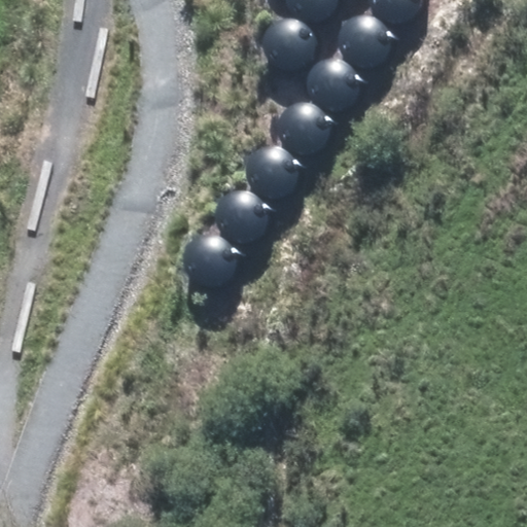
[(287,12),(292,20),(301,25),(309,27),(318,26),(326,23),(332,16),(337,9),(339,0),(338,0),(284,0),(284,4),(287,12)]
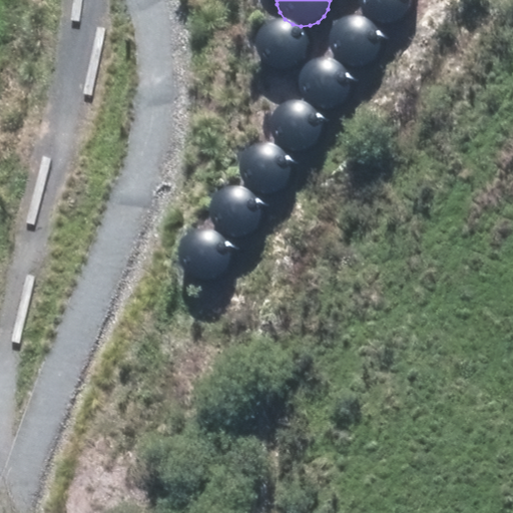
[(359,0),(362,7),(368,14),(375,19),(383,21),(392,21),(400,17),(406,11),(411,4),(411,0),(359,0)]
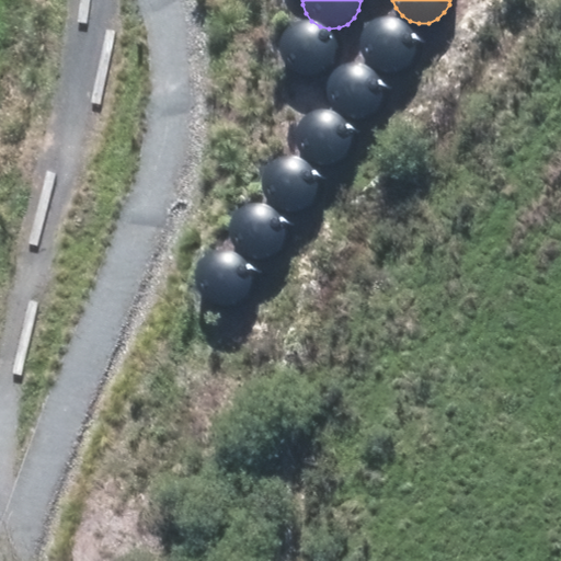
[(361,56),(367,64),(375,69),(384,72),(393,71),(402,68),(410,61),(414,53),(415,44),(414,34),(410,25),(403,19),(395,15),(385,14),(376,16),(367,22),(362,29),(358,37),(358,47),(361,56)]
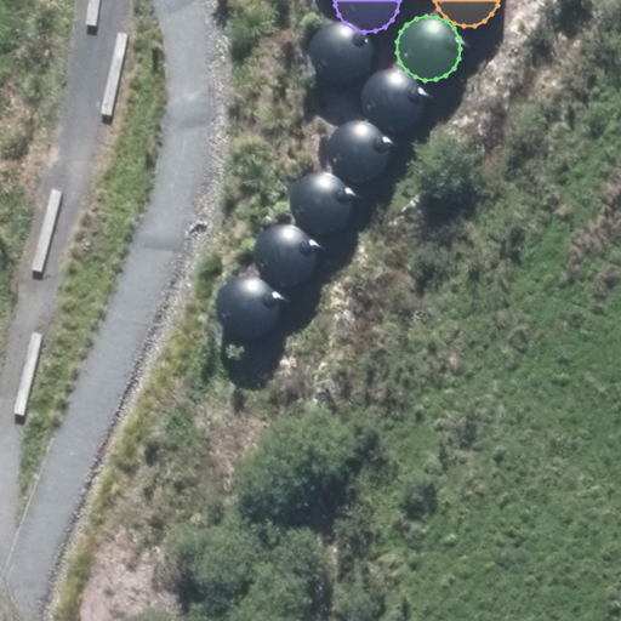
[(303,74),(309,83),(318,89),(329,91),(339,90),(348,86),(357,79),(362,70),(364,60),(362,50),(357,40),(349,33),(340,28),(330,27),(319,29),(311,35),(303,44),(300,53),(300,64),(303,74)]
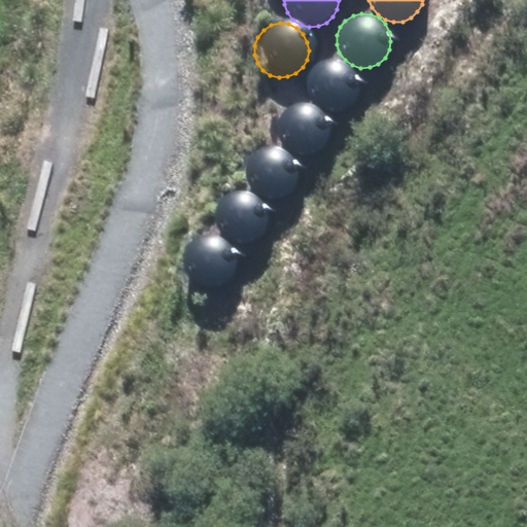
[(309,100),(315,107),(322,112),(330,114),(340,114),(348,110),(355,104),(359,97),(360,88),(359,79),(355,71),(349,65),(341,61),(331,61),(323,63),(315,67),(310,74),(307,82),(307,92),(309,100)]
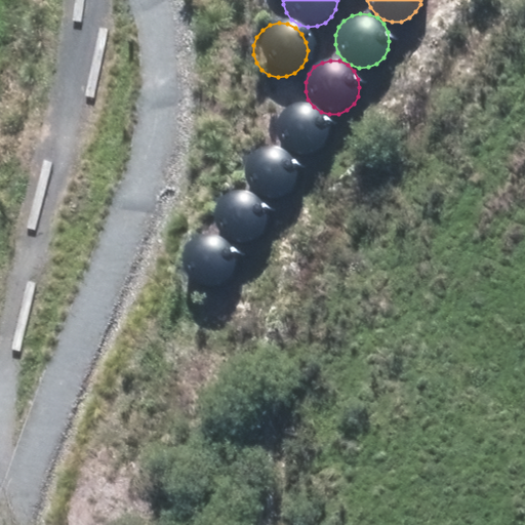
[(285,136),(289,142),(294,145),(301,147),(308,147),(314,144),(319,139),(322,133),(323,127),(322,120),(319,115),(315,110),(309,107),(301,107),(295,108),(289,112),(285,117),(283,123),(283,129),(285,136)]
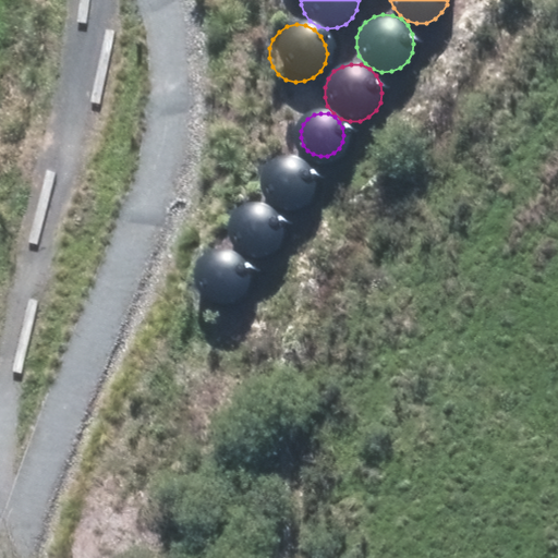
[(261,193),(266,201),(274,206),(283,208),(292,208),(301,204),(308,198),(313,190),(315,180),(314,171),(310,162),(302,156),(293,153),(284,152),(275,154),(267,158),(261,166),(257,174),(257,184),(261,193)]
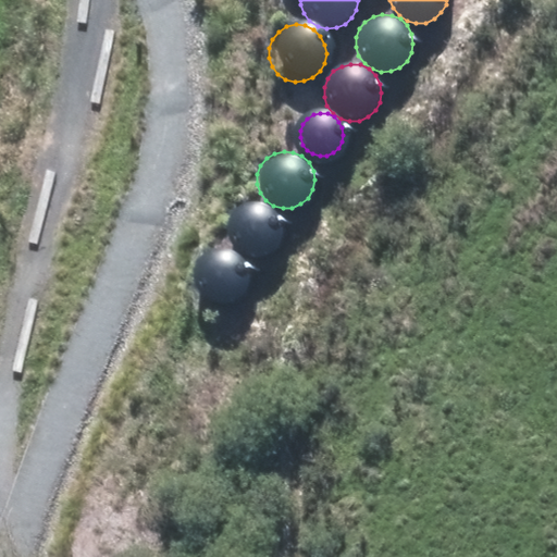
[(229,242),(234,250),(243,255),(251,258),(261,257),(270,254),(276,247),(282,238),(283,230),(282,220),(277,212),(270,206),(262,201),(252,200),(243,202),(235,208),(230,214),(226,224),(225,233),(229,242)]
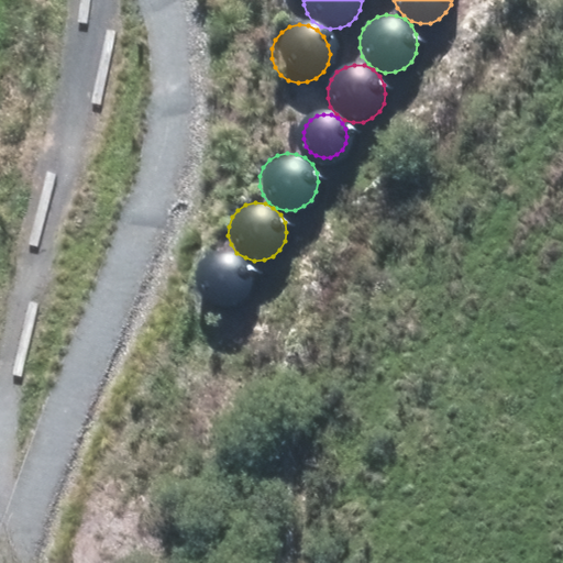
[(195,295),(201,302),(209,308),(218,310),(228,309),(236,306),(243,299),(249,291),(250,282),(249,272),(244,264),(238,257),(229,253),(219,252),(210,254),(201,260),(196,267),(192,276),(192,285),(195,295)]
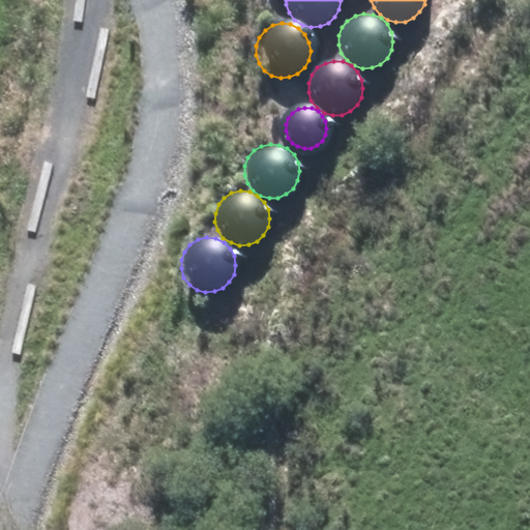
All buildings are outlined.
